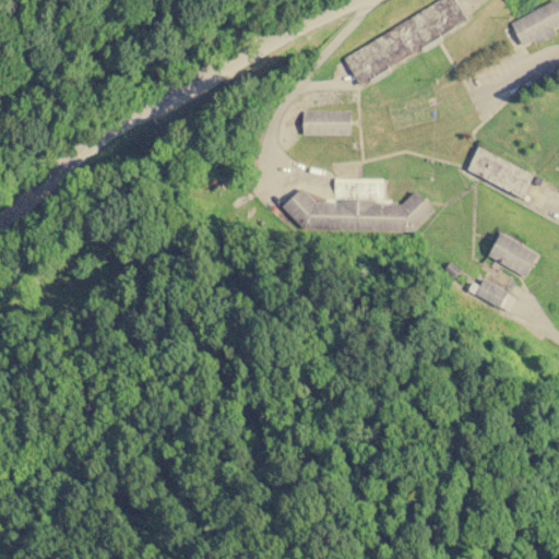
[(445,0),(342,52),(357,82),(470,25),(455,0),(445,0)]
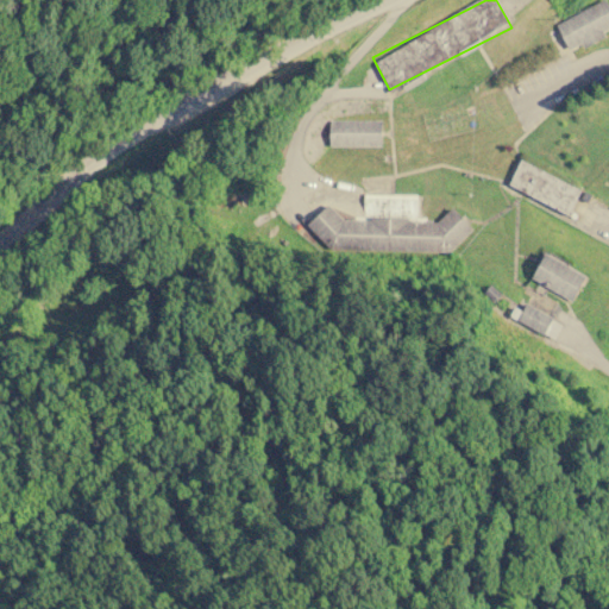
[(608,33),(608,16),(603,2),(557,22),(567,49),(583,43),(583,45),(608,33)]
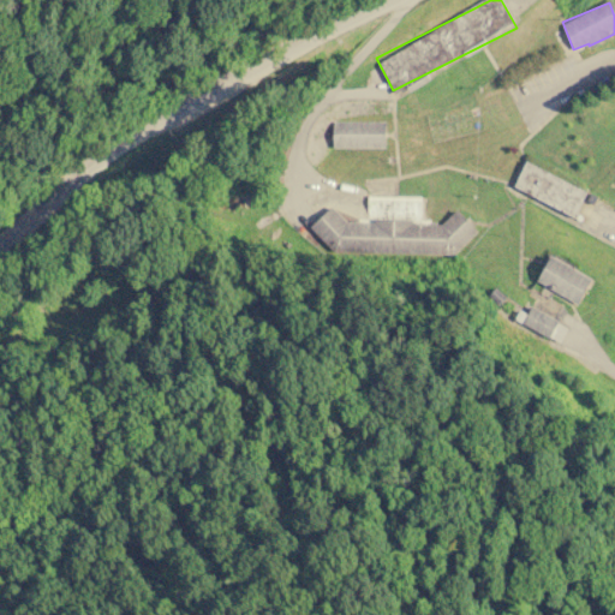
[(386,148),(386,121),(333,121),(333,148),(386,148)]
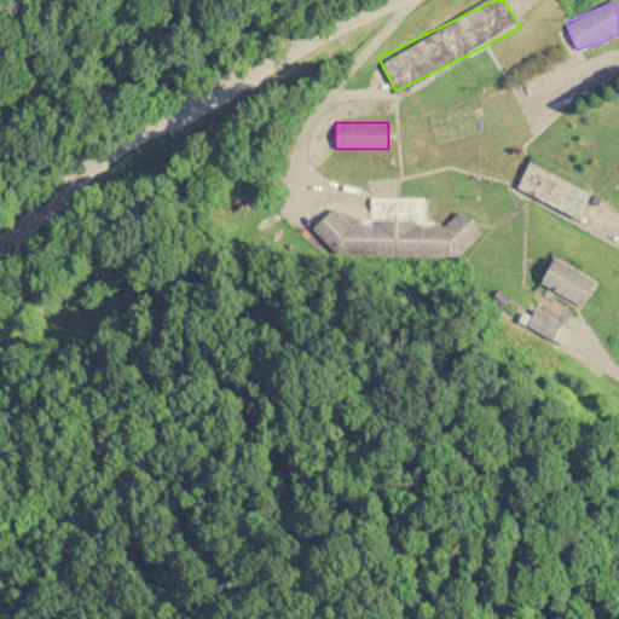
[(516,190),(579,218),(591,191),(528,163),(516,190)]
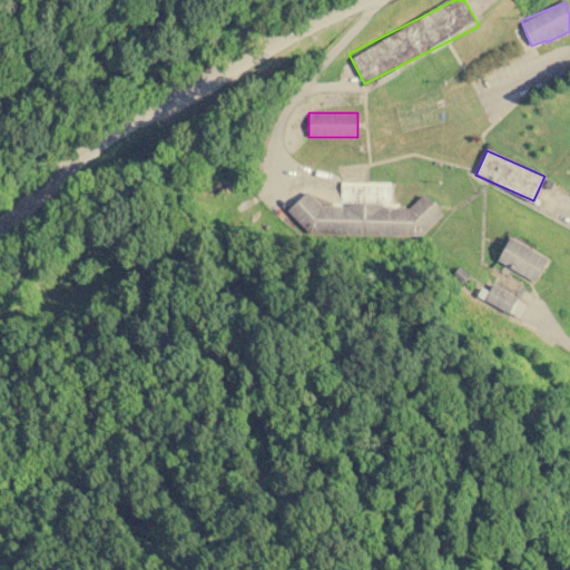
[(420,236),(443,215),(424,194),(409,207),(382,207),(390,200),(390,183),(341,182),(341,197),(349,206),(321,206),(308,192),(287,209),(313,237),(316,234),(420,236)]
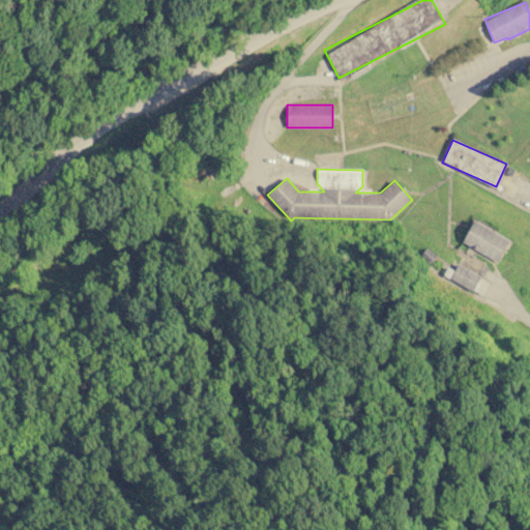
[(463,242),(498,263),(510,240),(475,221),(463,242)]
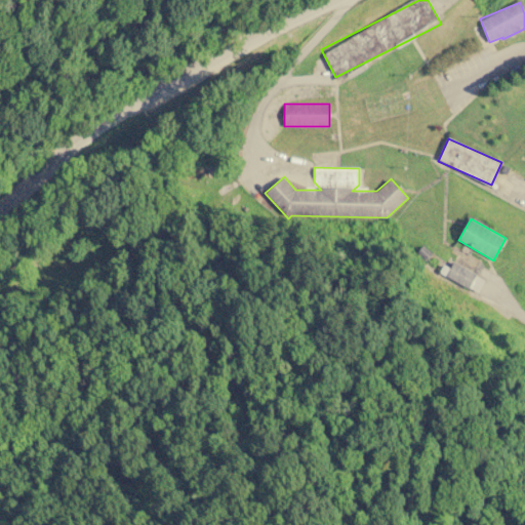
[(485,278),(452,263),(446,277),(479,292),(485,278)]
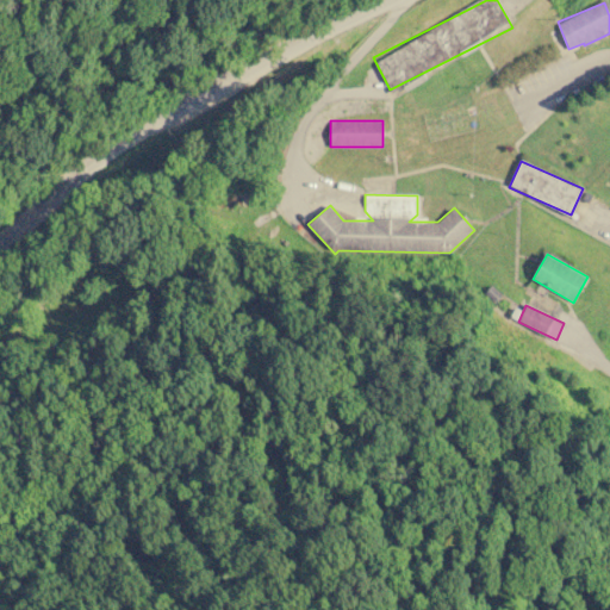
All buildings are outlined.
